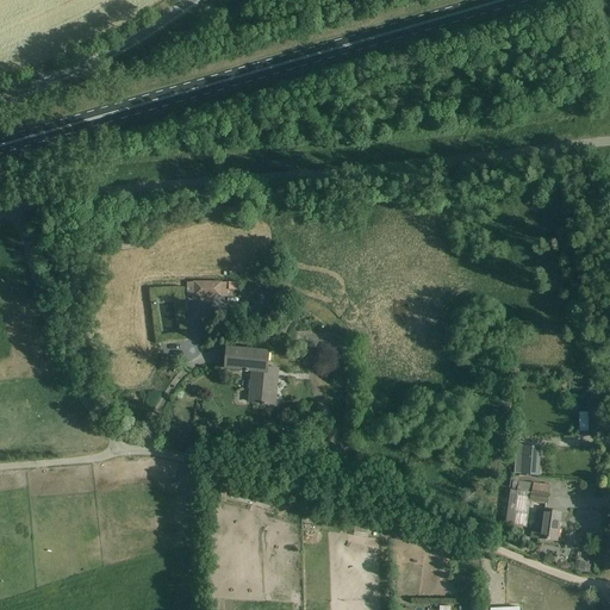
[(250,277),(198,277),(198,293),(237,293),(237,285),(250,286),(250,277)]
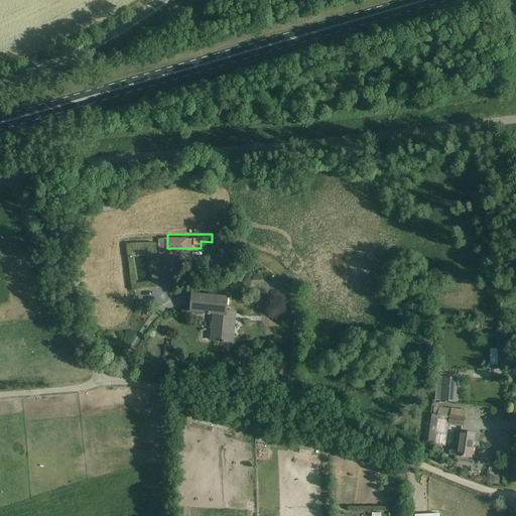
[(211,341),(232,343),(235,313),(226,312),(228,298),(192,295),(190,312),(215,314),(212,340),(211,340),(211,341)]
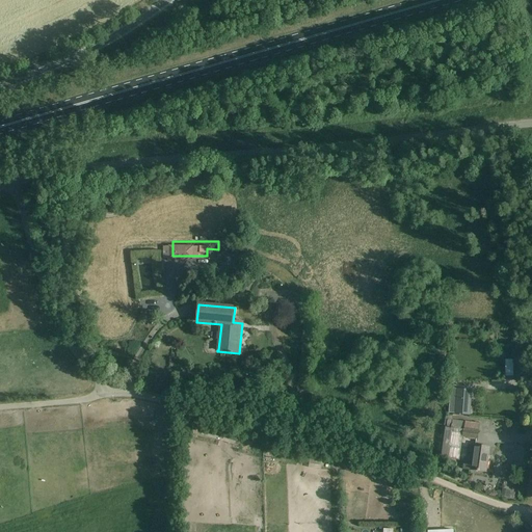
[(513,372),(522,372),(522,355),(513,355),(513,372)]
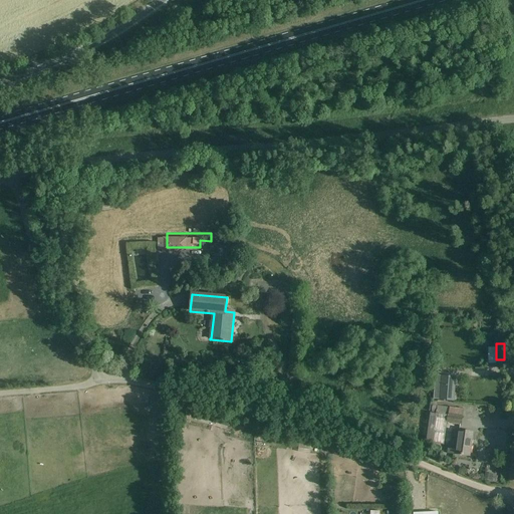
[(435,384),(434,399),(437,399),(454,401),(455,387),(456,377),(435,376),(435,384)]
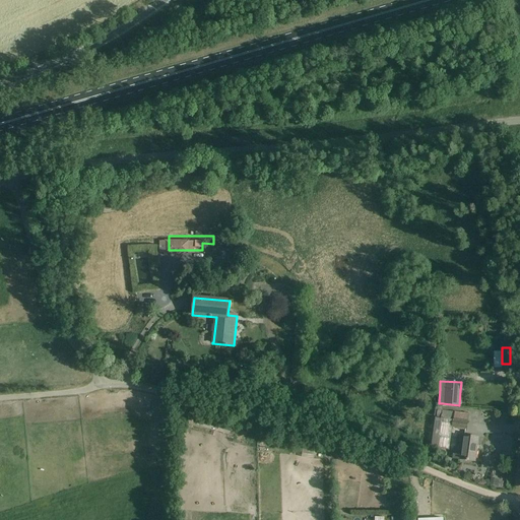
[(431,448),(449,450),(452,428),(466,430),(467,424),(466,424),(468,415),(442,411),(441,419),(435,418),(431,448)]
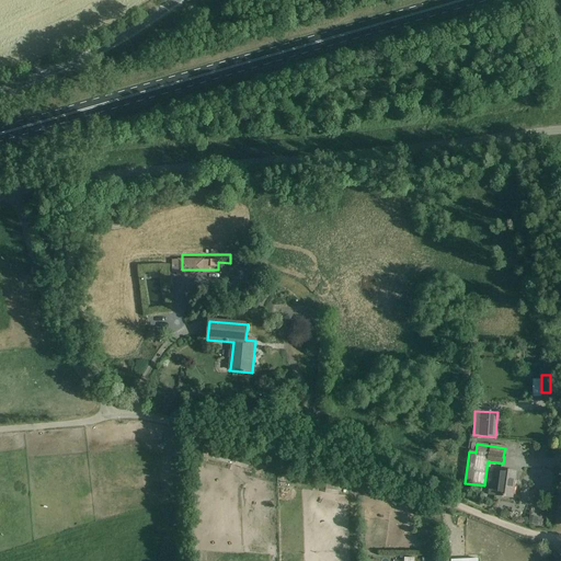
[(490,484),(488,495),(513,499),(515,484),(513,484),(514,481),(515,481),(516,472),(499,470),(496,485),(490,484)]
